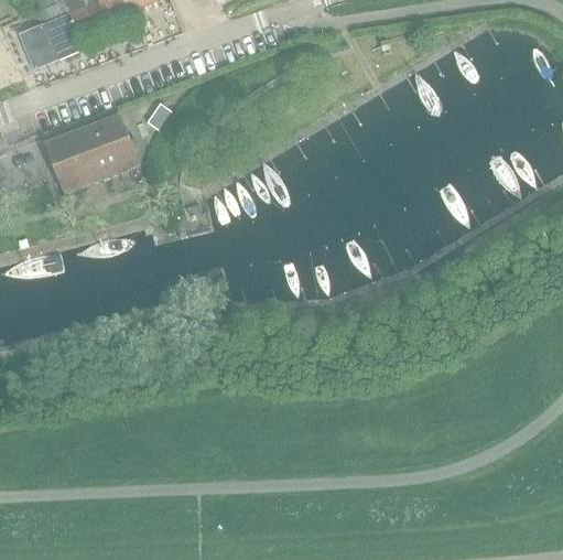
[(110,18),(130,10),(153,0),(64,0),(67,7),(42,17),(44,22),(58,57),(83,47),(76,31),(110,18)]
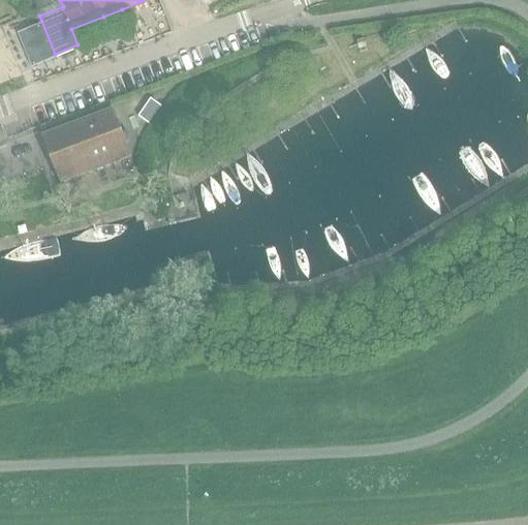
[(55,54),(41,21),(19,30),(31,64),(55,54)]
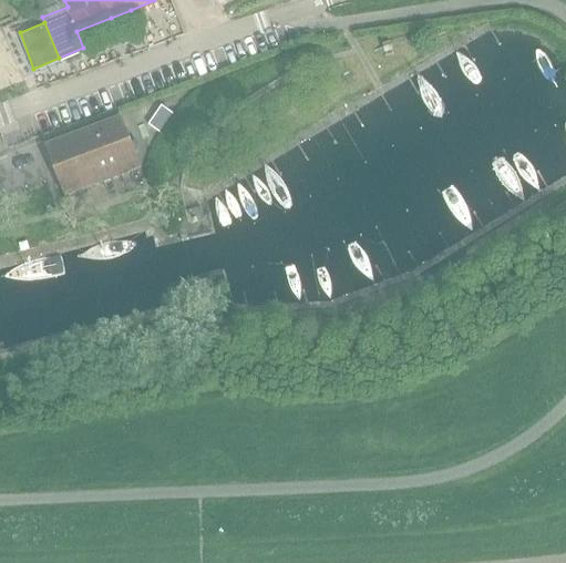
[(48,94),(21,105),(30,130),(58,120),(48,94)]
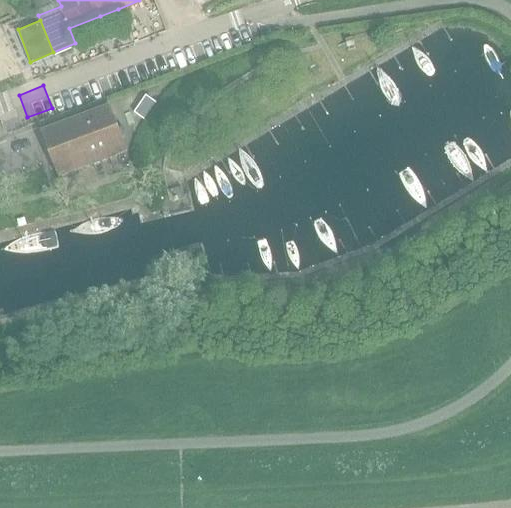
[(144,115),(155,99),(145,92),(134,109),(144,115)]
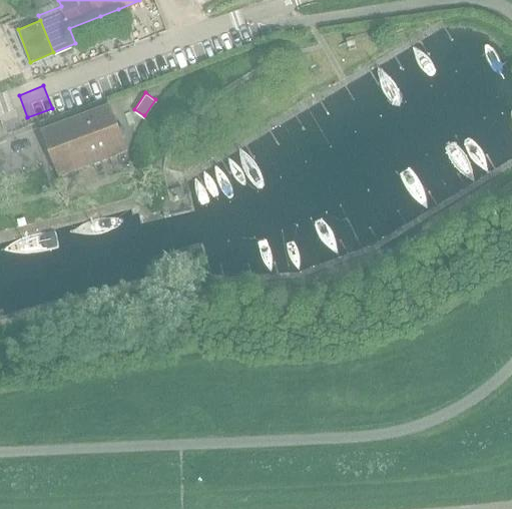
[(127,148),(126,145),(110,103),(42,128),(59,173),(127,148)]
